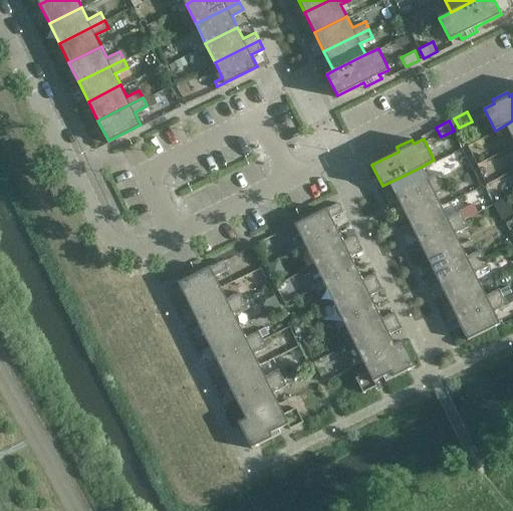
[(399,202),(444,180),(440,172),(427,178),(422,167),(389,183),(399,202)]
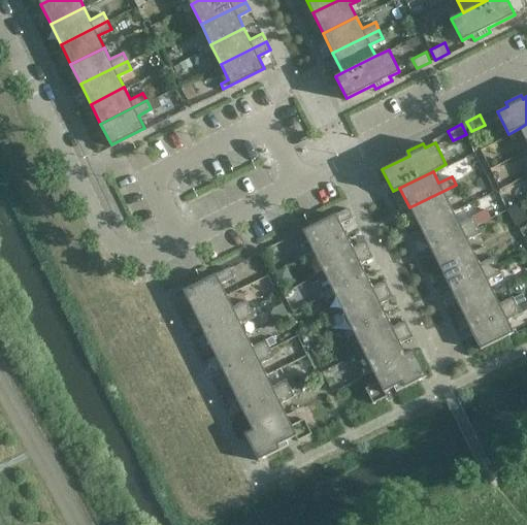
[(453,210),(447,199),(460,192),(456,185),(409,207),(420,227),(453,210)]
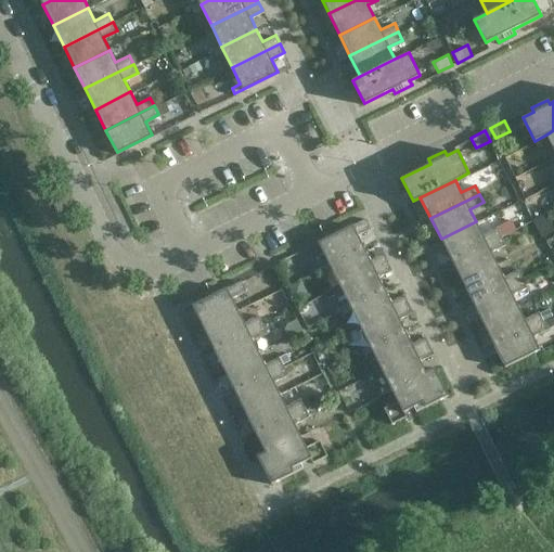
[(364,246),(358,233),(371,227),(365,218),(353,225),(352,223),(318,241),(329,264),(364,246)]
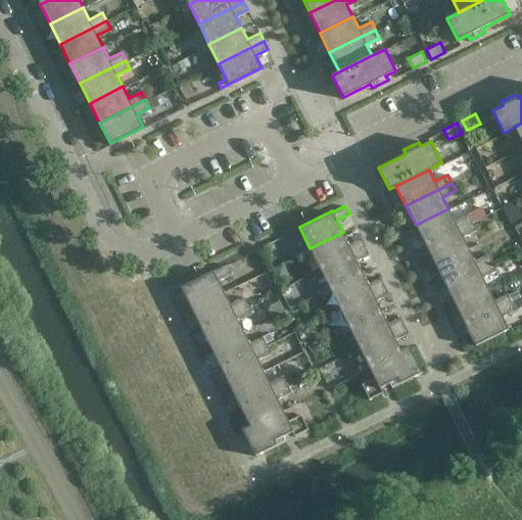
[(425,245),(471,222),(467,214),(455,221),(448,208),(416,225),(425,245)]
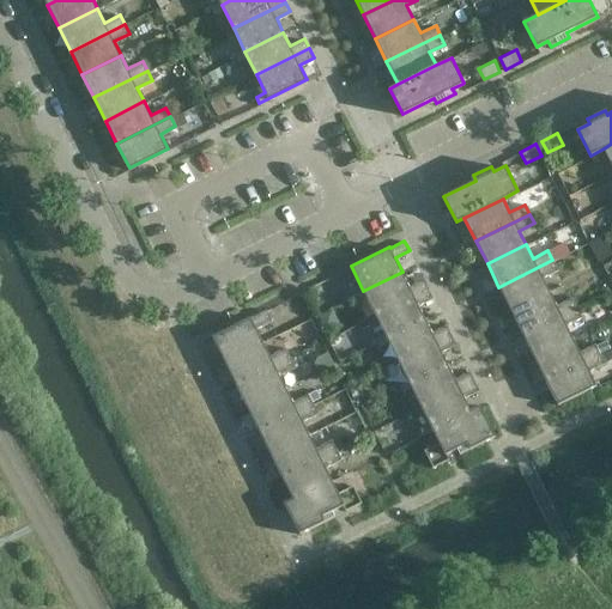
[(549,291),(543,276),(557,269),(552,260),(498,287),(510,310),(549,291)]
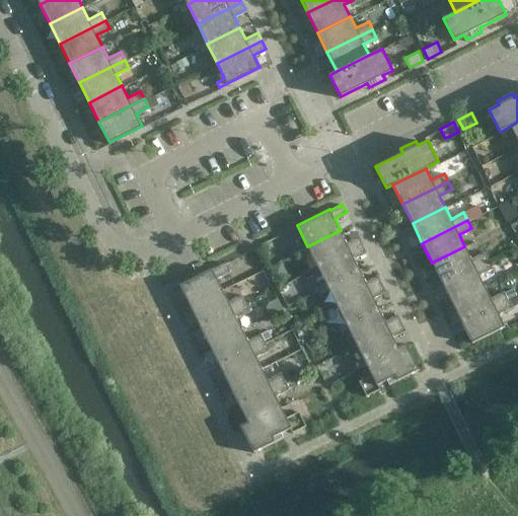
[(317,266),(362,243),(358,235),(346,241),(341,230),(307,246),(317,266)]
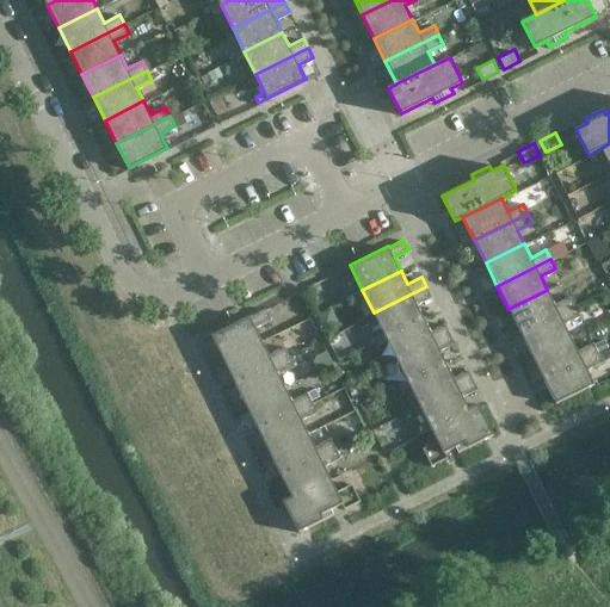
[(424,316),(417,303),(431,296),(426,286),(374,313),(386,335),(424,316)]
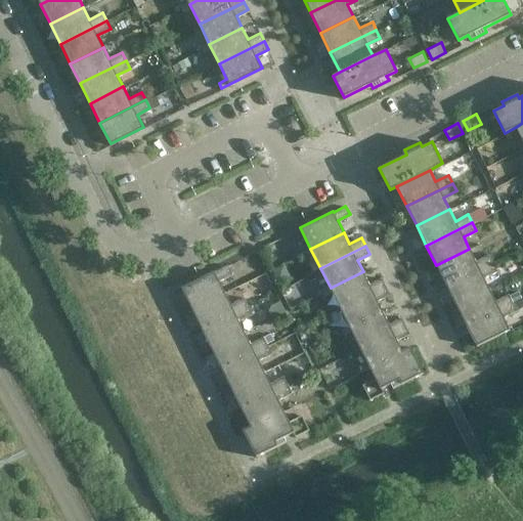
[(446,285),(492,262),(488,254),(475,260),(469,249),(436,265),(446,285)]
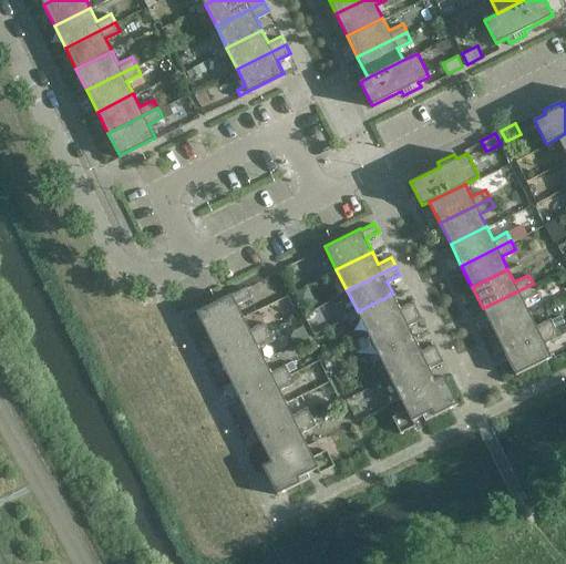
[(530,311),(523,299),(537,293),(533,284),(483,308),(494,330),(530,311)]
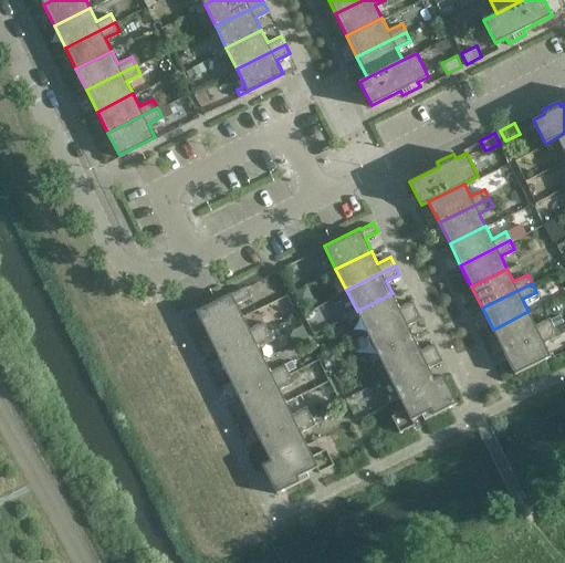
[(242,315),(237,302),(250,295),(246,285),(231,292),(196,310),(207,333),(242,315)]
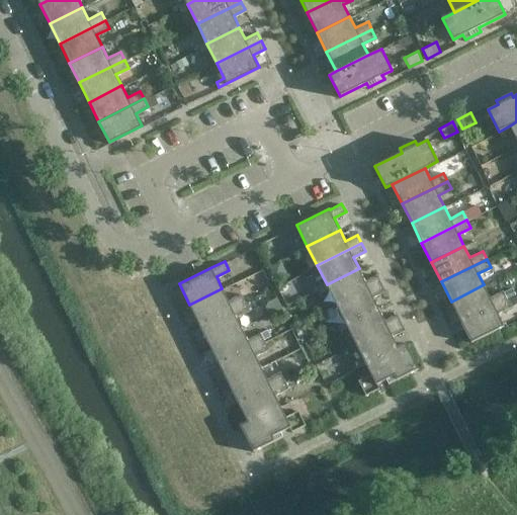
[(336,305),(380,282),(376,274),(365,280),(359,268),(327,284),(336,305)]
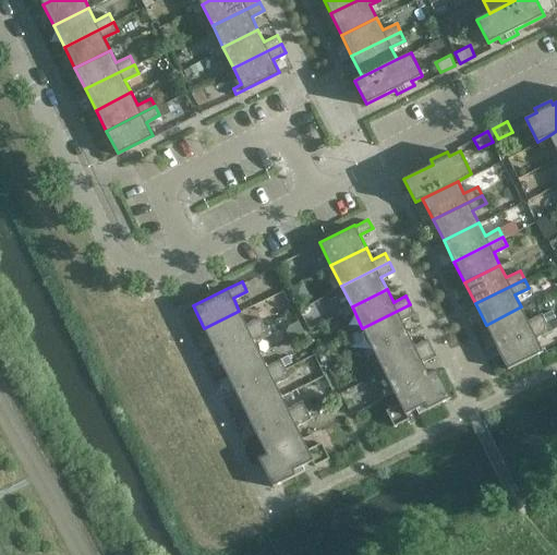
[(408,332),(401,318),(414,313),(410,304),(362,328),(373,349),(408,332)]
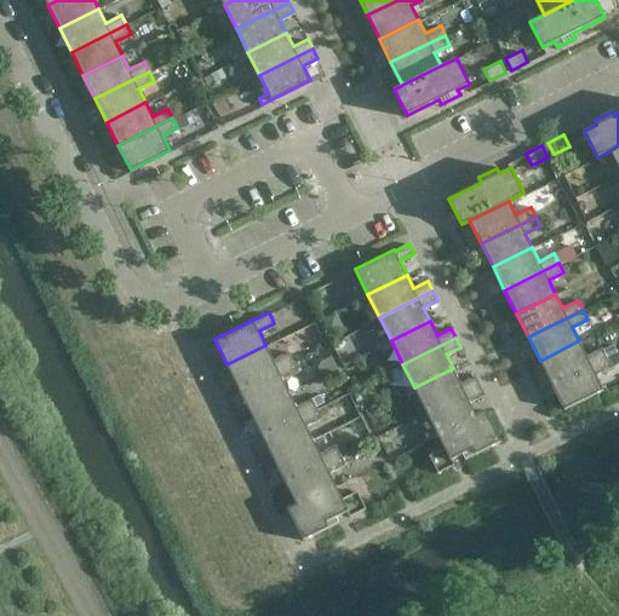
[(551,384),(606,356),(601,346),(586,355),(579,340),(540,361),(551,384)]
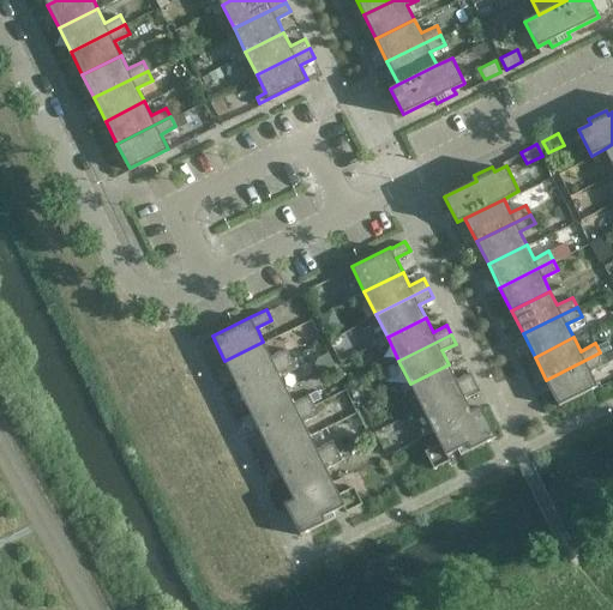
[(236,384),(290,357),(286,348),(270,355),(263,342),(224,361),(236,384)]
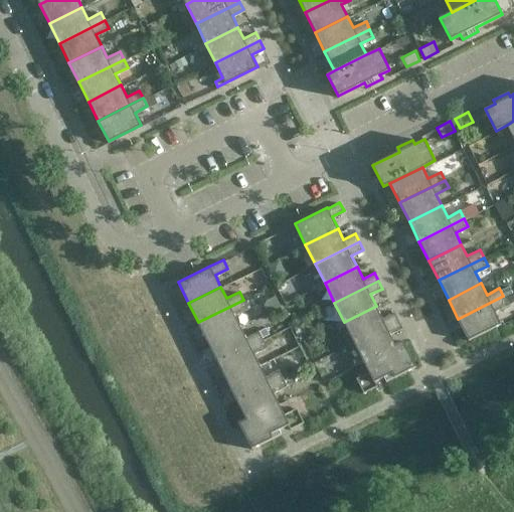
[(501,323),(494,311),(507,304),(503,296),(458,319),(468,339),(501,323)]
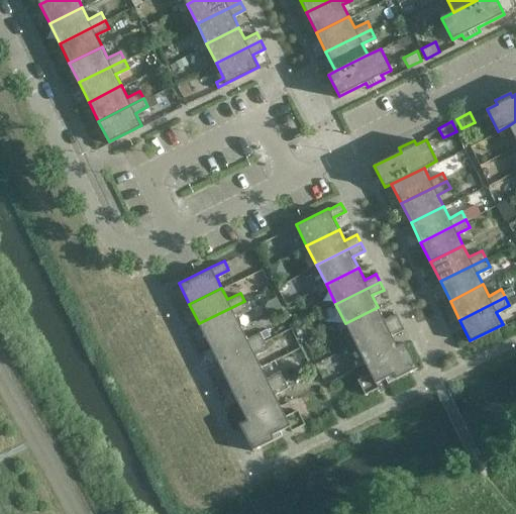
[(241,326),(235,315),(248,308),(244,301),(199,323),(208,342),(241,326)]
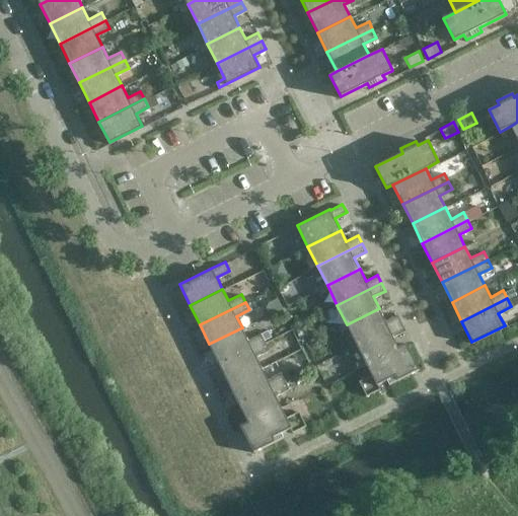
[(357,344),(401,321),(397,314),(385,319),(379,308),(347,324),(357,344)]
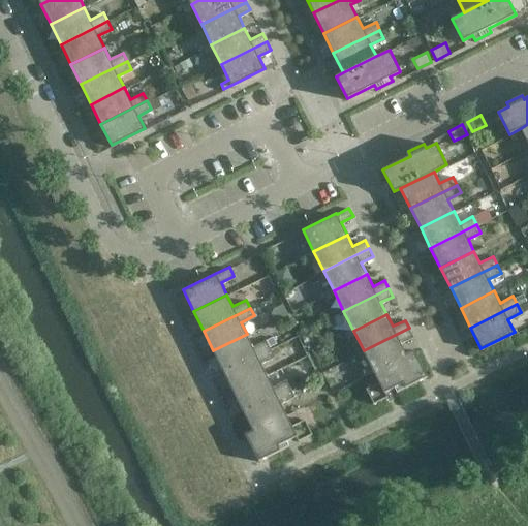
[(406,352),(401,342),(412,336),(409,328),(364,350),(373,370),(406,352)]
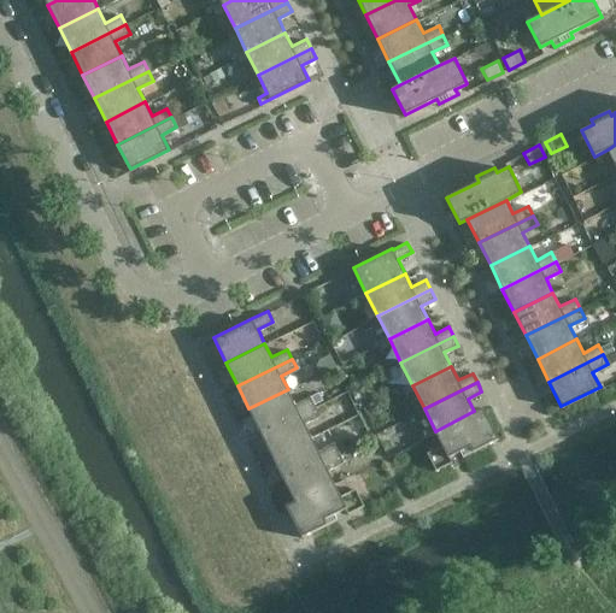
[(260,432),(315,405),(310,395),(294,404),(288,389),(248,408),(260,432)]
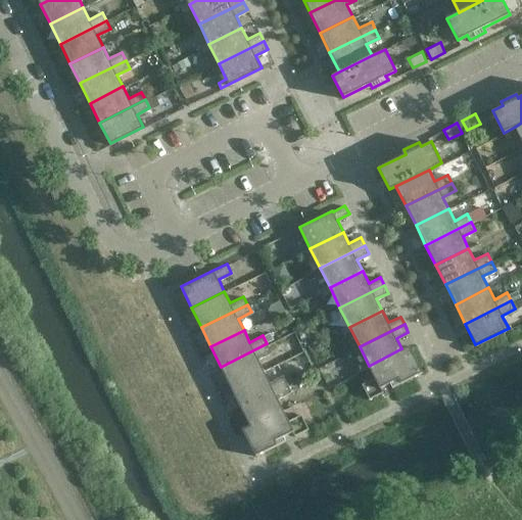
[(264,370),(257,358),(271,351),(267,343),(221,367),(230,386),(264,370)]
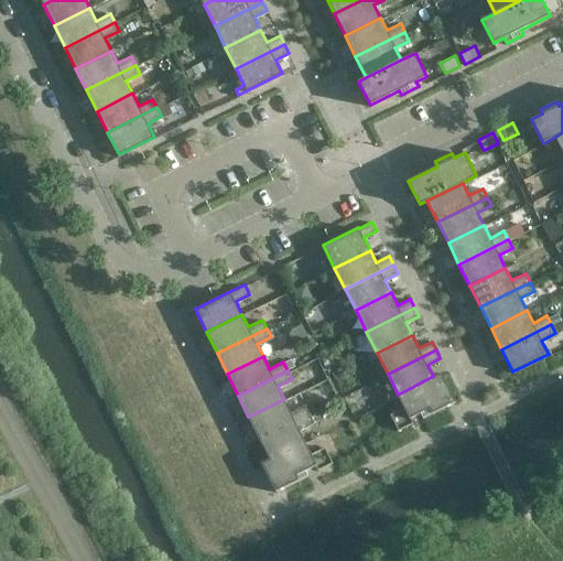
[(445,406),(455,401),(441,373),(433,376),(398,395),(404,408),(390,414),(398,429),(413,422),(411,417),(421,412),(442,401),(445,406)]
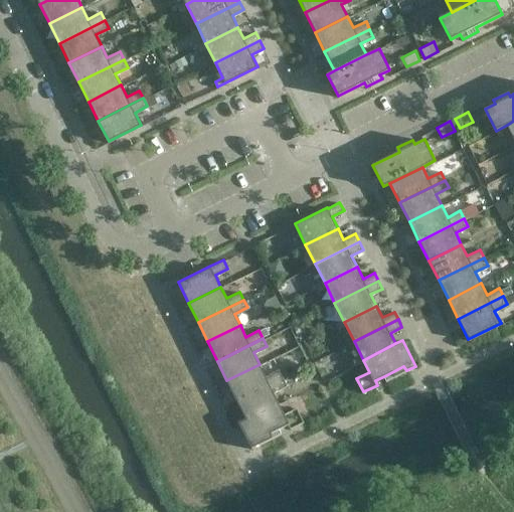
[(236,399),(282,377),(278,369),(265,375),(260,364),(226,380),(236,399)]
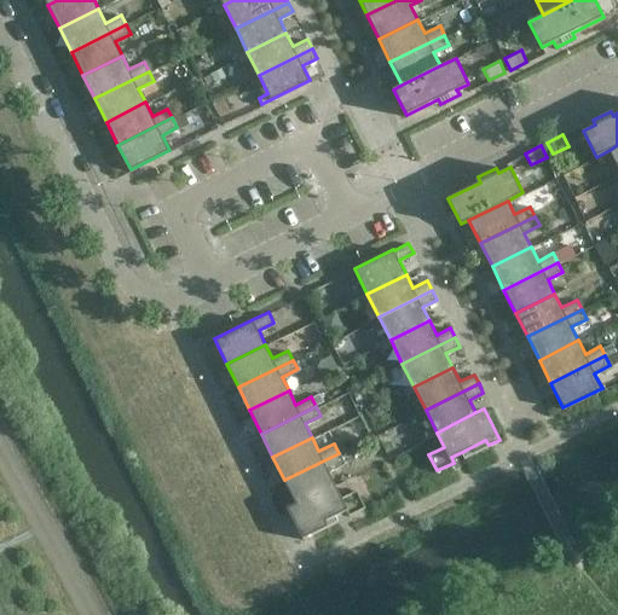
[(334,483),(328,470),(344,463),(339,453),(284,480),(295,503),(334,483)]
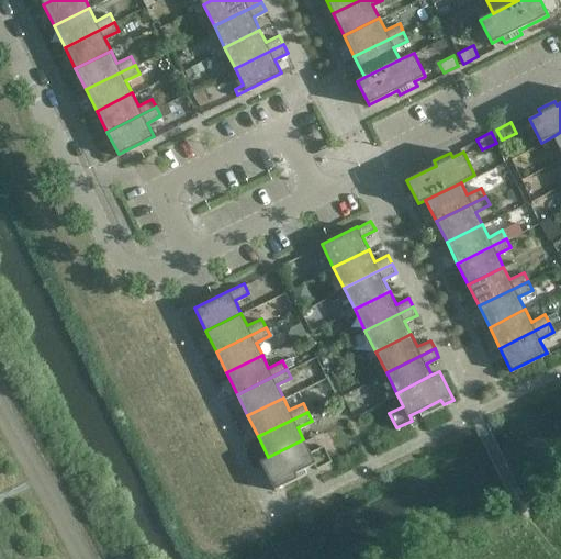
[(282,479),(314,462),(316,468),(332,460),(324,446),(311,453),(303,439),(268,457),(260,460),(275,489),(284,483),(282,479)]
